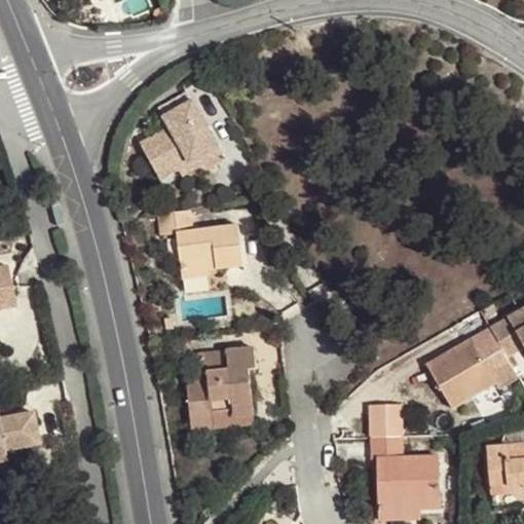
[(153,19),(160,15),(160,4),(152,7),(151,11),(153,19)]
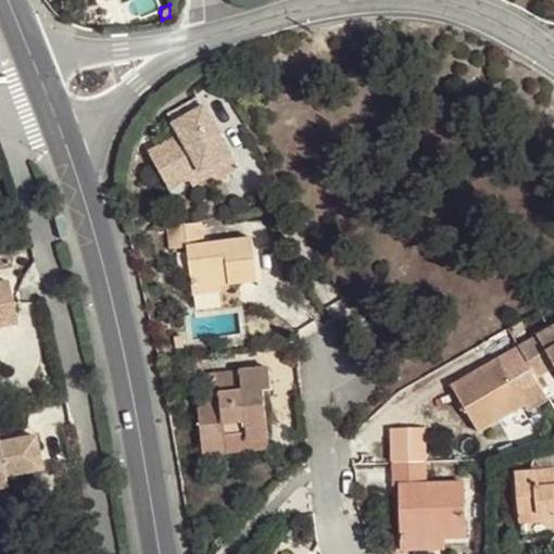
[(196,92),(164,110),(176,133),(147,149),(168,188),(187,177),(229,154),(196,92)]
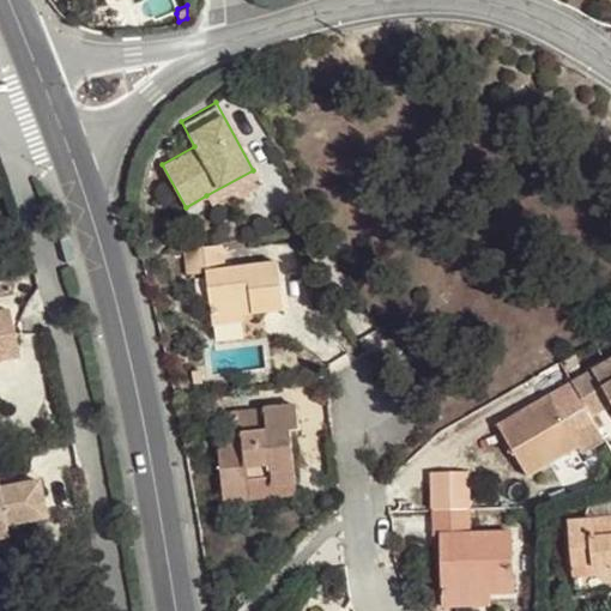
[(253,170),(206,195),(211,204),(258,177),(253,170)]
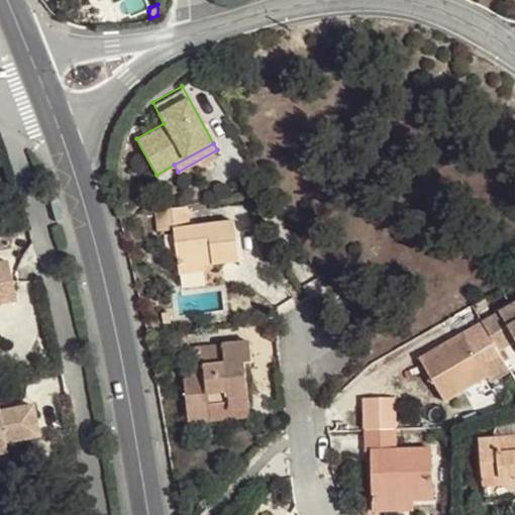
[(48,201),(56,218),(63,215),(57,198),(48,201)]
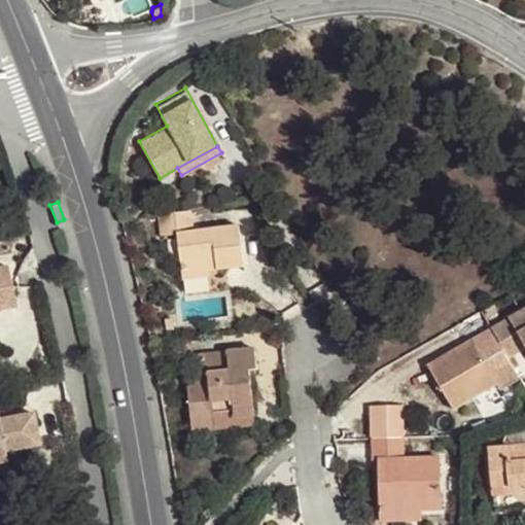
[(241,264),(237,222),(190,230),(188,209),(159,213),(161,235),(176,233),(180,278),(206,275),(205,268),(241,264)]
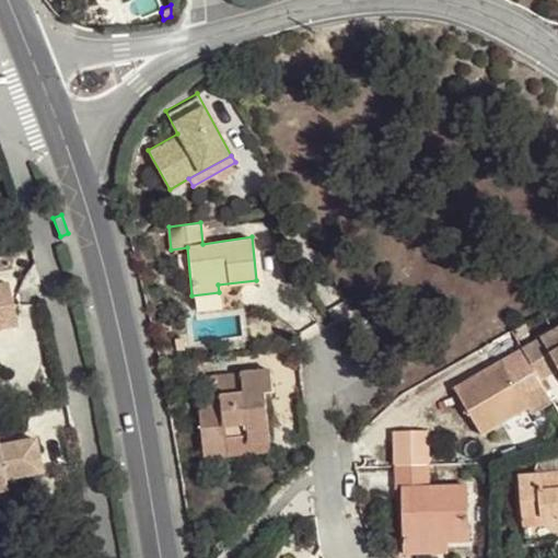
[(0,326),(14,324),(6,281),(0,282),(0,326)]
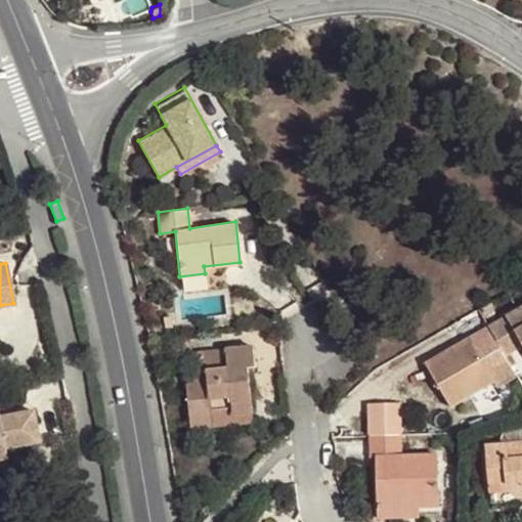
[(521,304),(485,325),(494,341),(503,354),(521,345),(521,304)]
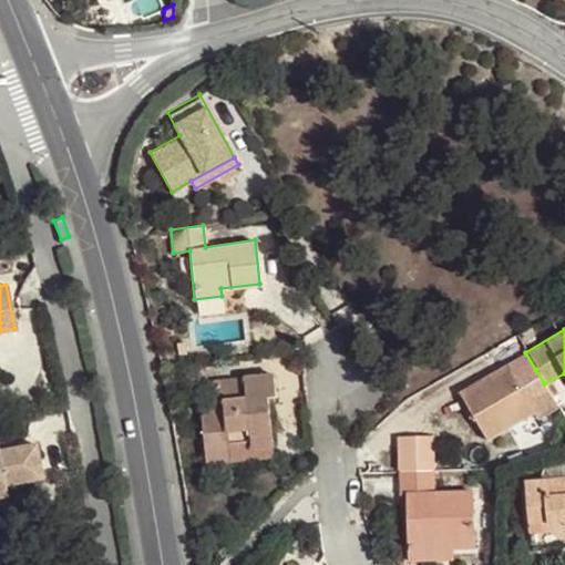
[(485,376),(488,380),(510,369),(506,363),(485,376)]
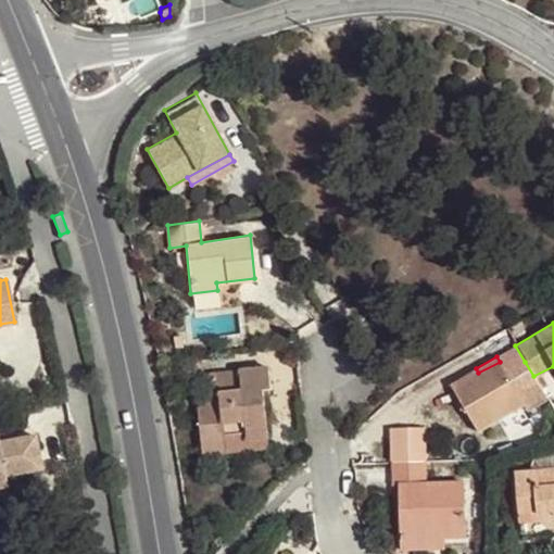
[(476,368),(449,383),(476,429),(521,403),(525,408),(545,397),(533,376),(525,362),(505,373),(500,362),(478,373),(476,368)]
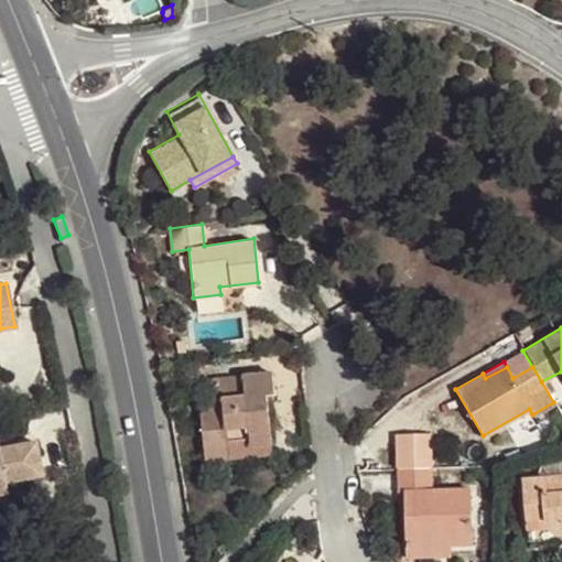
[(222,397),(222,406),(198,408),(205,460),(229,457),(227,440),(248,438),(249,445),(270,443),(265,393),(273,392),(271,370),(241,374),(244,395),(222,397)]
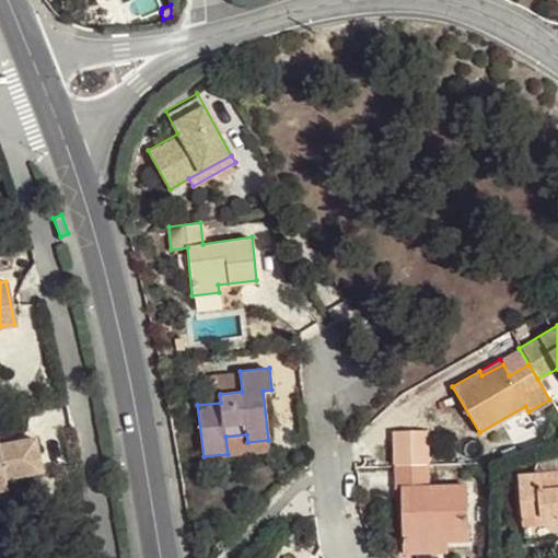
[(220,394),(242,392),(240,371),(217,374),(220,394)]
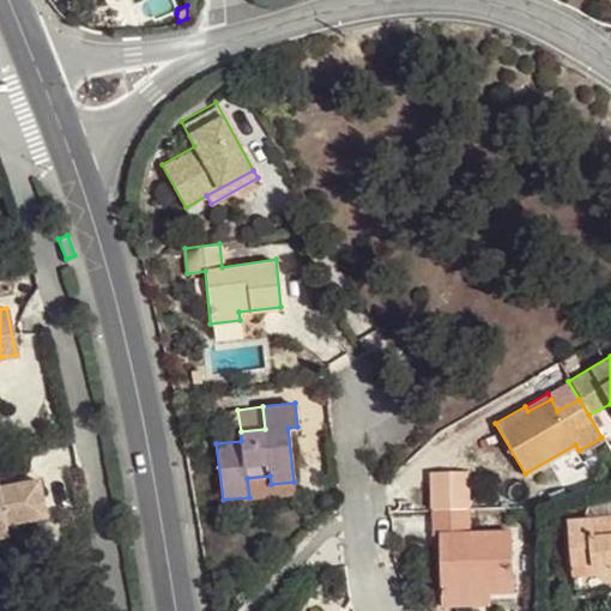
[(247,478),(249,497),(295,491),(294,482),(271,484),(270,476),(247,478)]
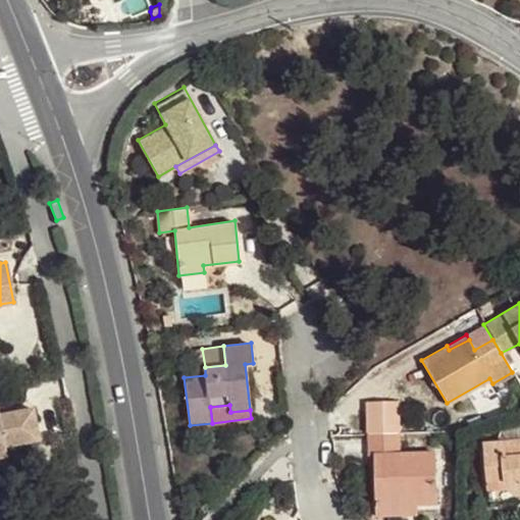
[(37,438),(31,407),(0,412),(0,447),(3,447),(3,445),(37,438)]
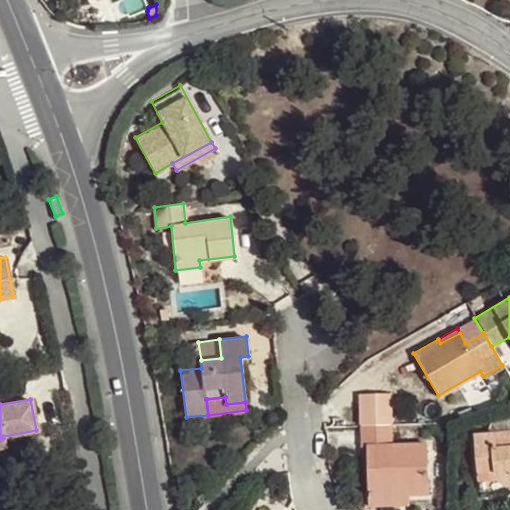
[(390,444),(389,423),(360,424),(360,446),(365,446),(366,495),(407,494),(427,493),(425,443),(390,444)]
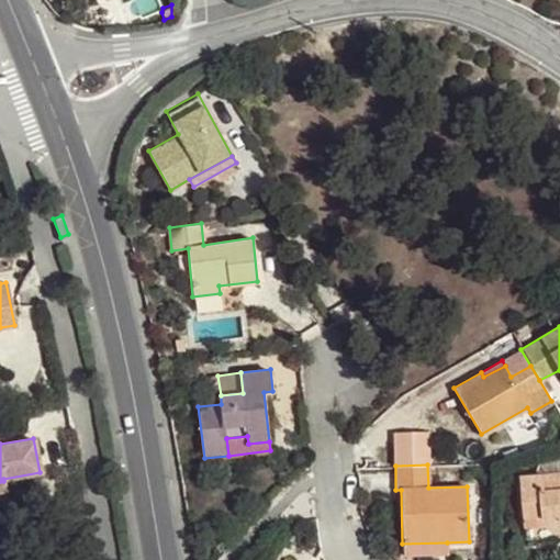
[(559,471),(517,477),(523,519),(558,515),(558,518),(559,518),(559,471)]
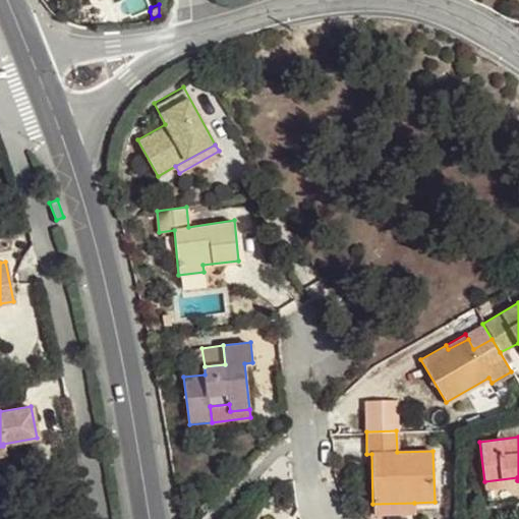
[(517,477),(484,481),(485,488),(518,484),(518,480),(517,480),(517,477)]
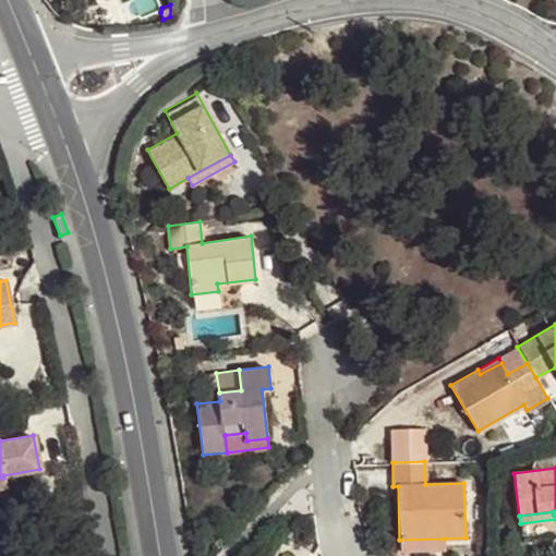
[(444,550),(444,539),(399,540),(399,551),(444,550)]
